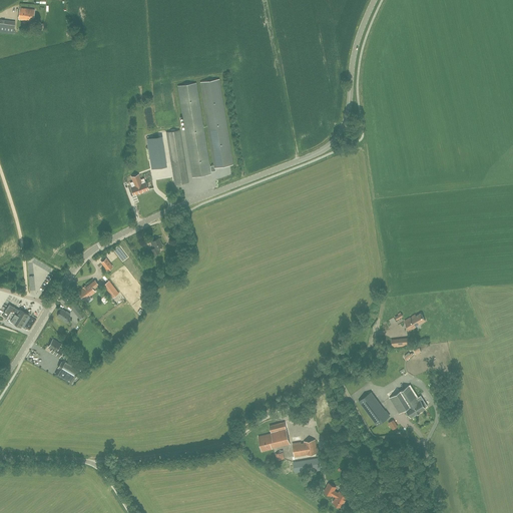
[(33,21),(35,10),(20,8),(19,19),(33,21)]
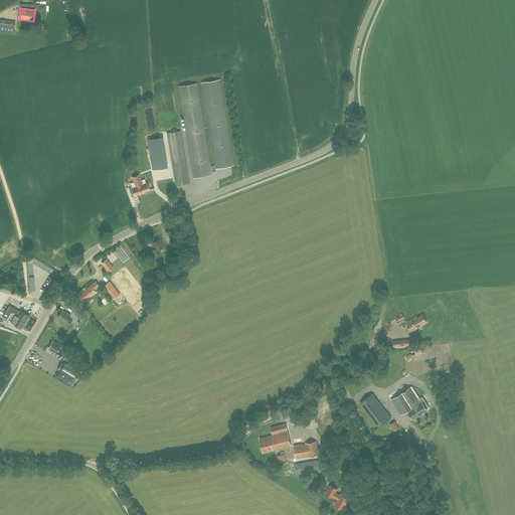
[(0,20),(0,22),(0,30),(14,33),(15,22),(0,20)]
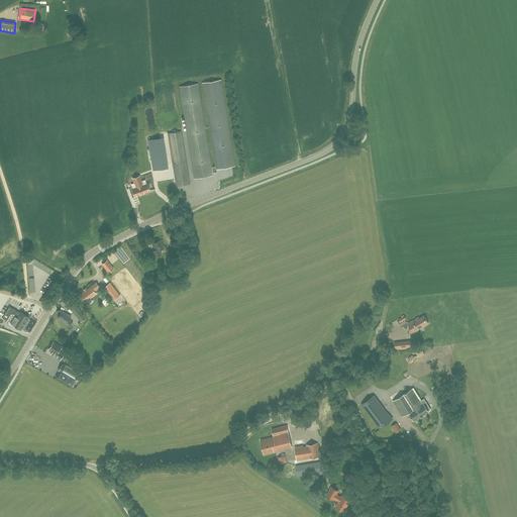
[(220,80),(215,81),(209,82),(203,83),(216,167),(212,167),(213,173),(217,172),(217,169),(234,166),(220,80)]
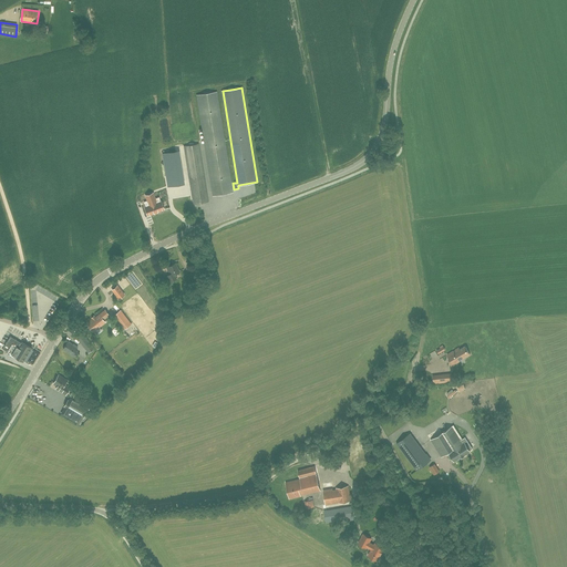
[(197,95),(214,195),(234,192),(217,92),(197,95)]
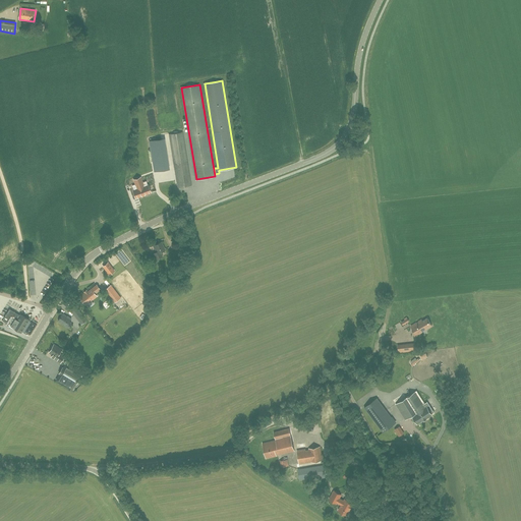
[(169,134),(178,187),(192,185),(183,131),(169,134)]
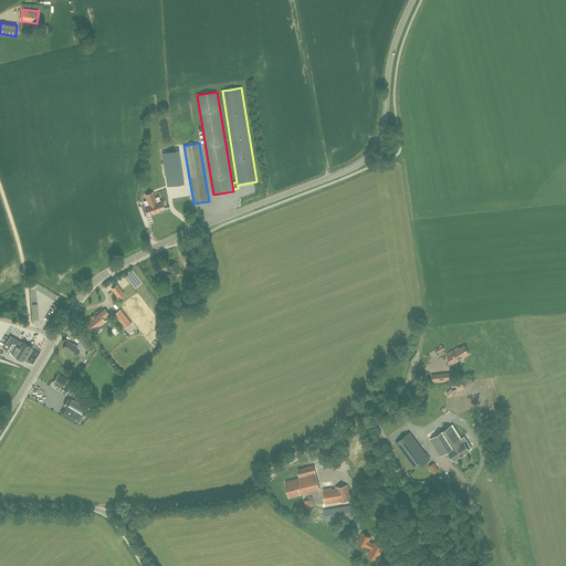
[(166,179),(167,186),(175,185),(180,185),(179,173),(166,175),(166,179)]
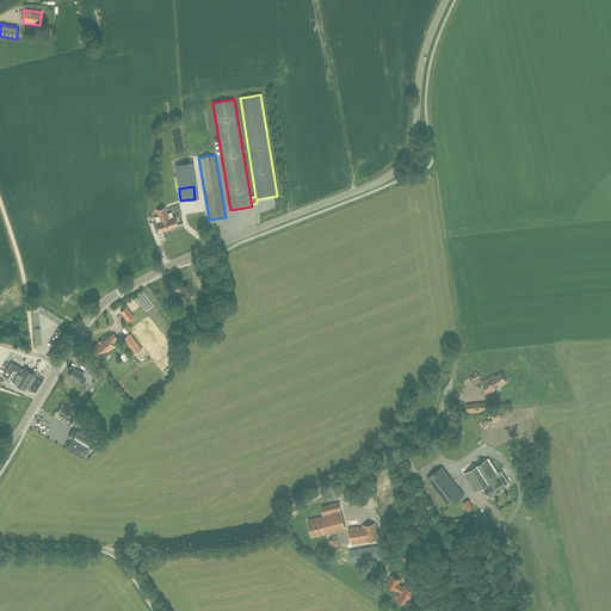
[(156,226),(160,235),(167,233),(171,230),(178,228),(177,226),(176,222),(174,218),(173,220),(173,218),(170,220),(168,216),(166,210),(158,214),(160,218),(161,222),(158,223),(158,224),(156,226)]
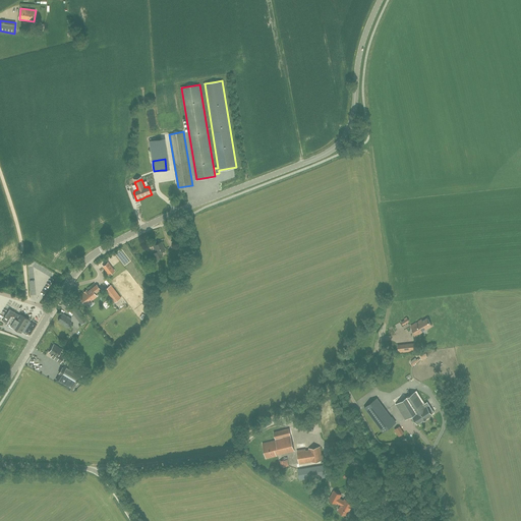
[(156,196),(142,200),(148,219),(161,215),(156,196)]
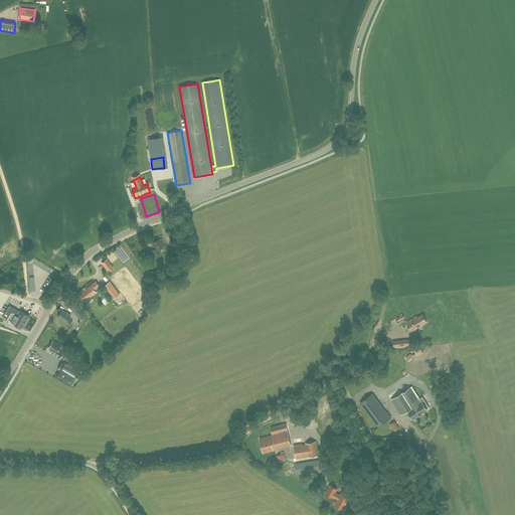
[(68,210),(72,217),(76,215),(72,207),(68,210)]
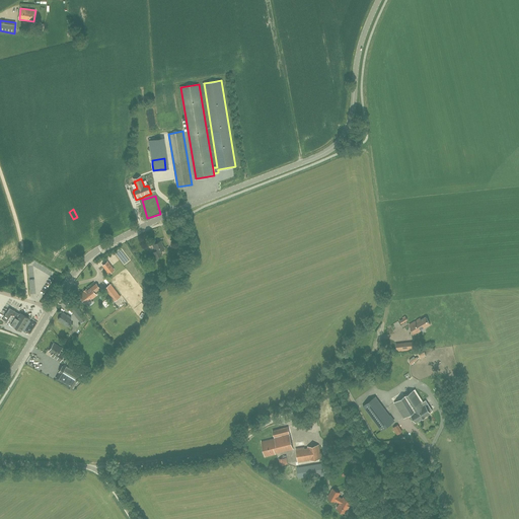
[(64,214),(51,220),(67,248),(70,246),(56,220),(61,217),(65,224),(68,222),(64,214)]
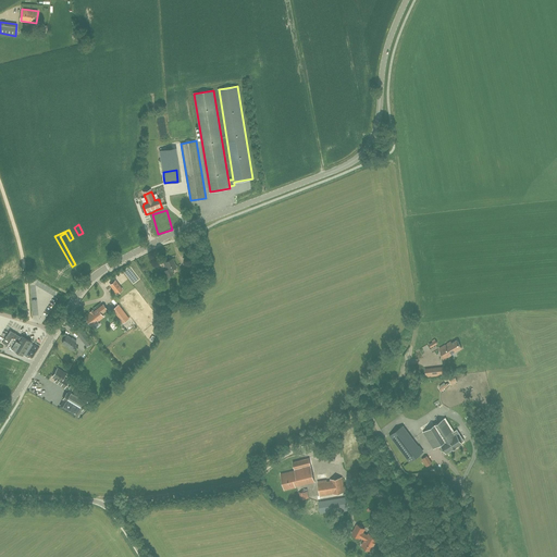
[(172,270),(176,267),(172,259),(164,262),(166,265),(165,267),(168,270),(164,272),(166,277),(174,274),(172,270)]
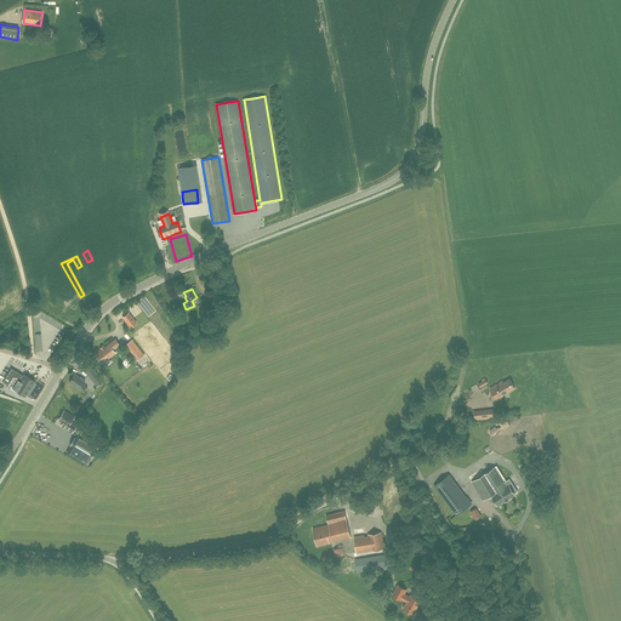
[(130,328),(137,322),(130,312),(124,317),(129,323),(127,323),(130,328)]
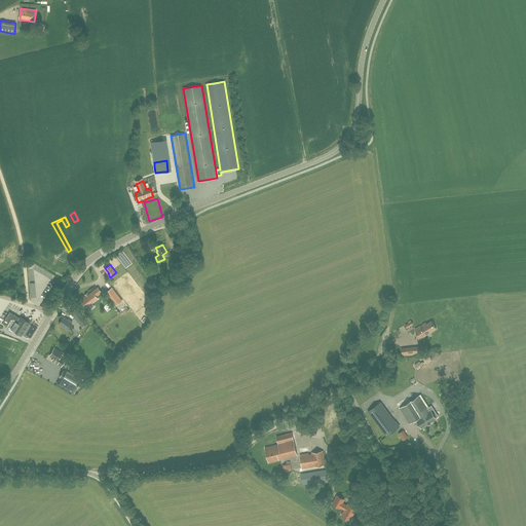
[(115,274),(116,276),(114,277),(121,288),(127,283),(118,271),(115,274)]
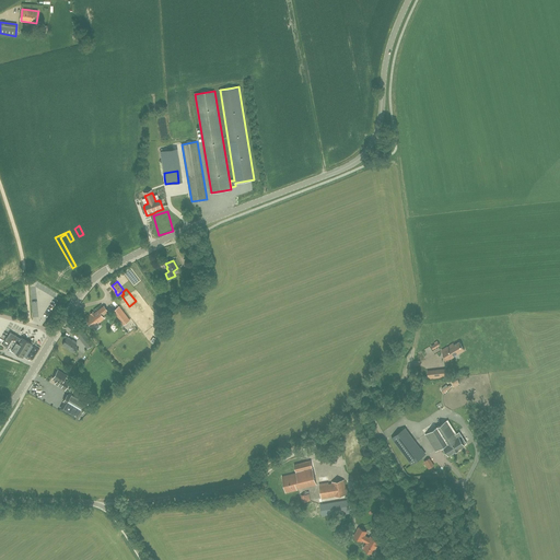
[(119,306),(114,311),(124,324),(129,321),(119,306)]
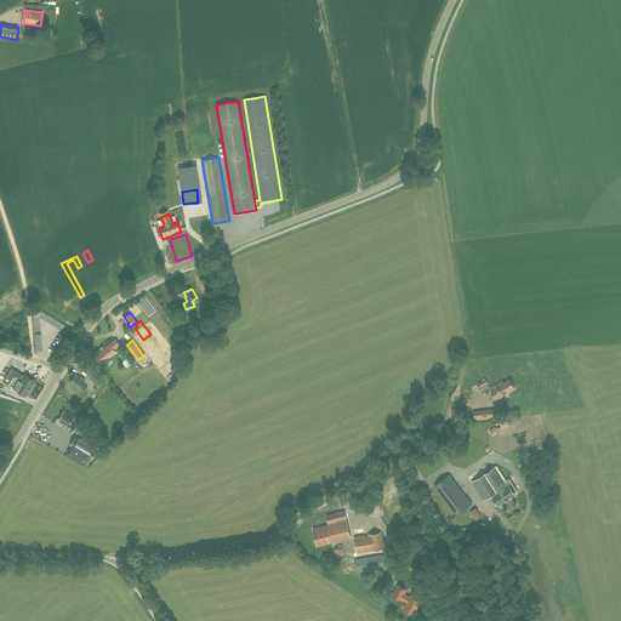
[(119,346),(114,341),(102,349),(96,354),(102,363),(115,353),(113,349),(119,346)]
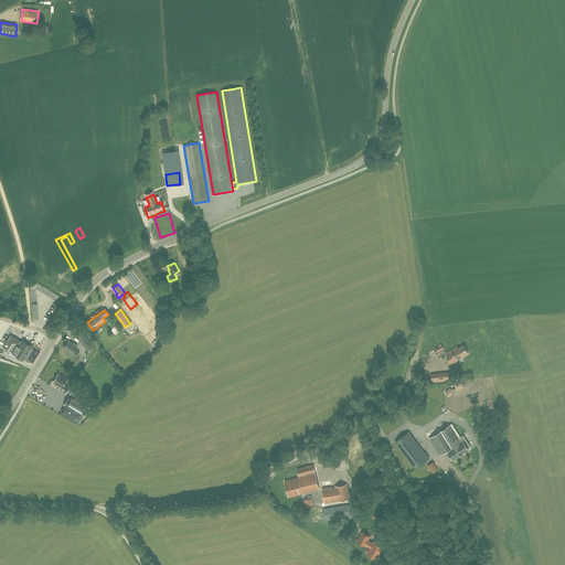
[(94,348),(91,344),(81,331),(75,336),(88,352),(94,348)]
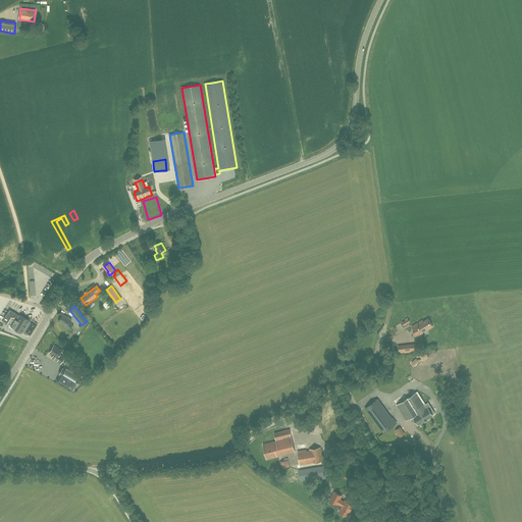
[(20,315),(20,316),(9,309),(2,321),(13,327),(21,332),(30,320),(20,315)]
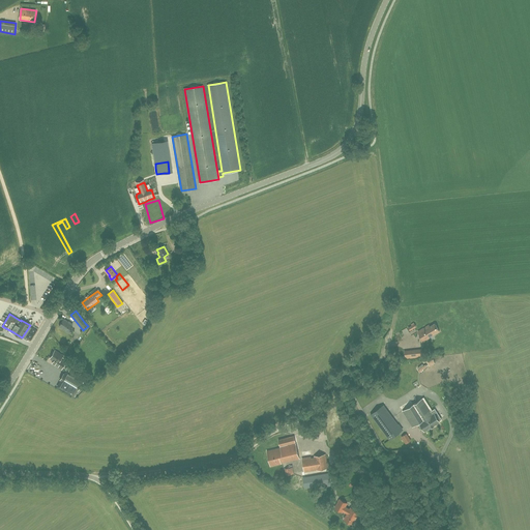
[(69,333),(72,329),(70,327),(72,324),(68,322),(64,320),(59,326),(69,333)]
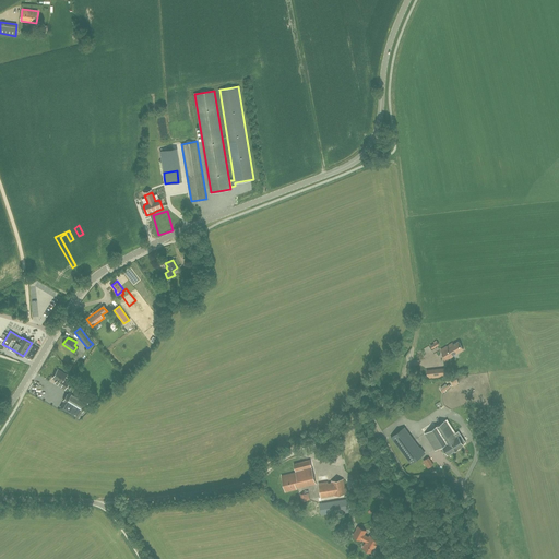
[(453,357),(453,356),(463,349),(459,342),(453,345),(452,343),(449,345),(447,347),(447,346),(441,349),(444,356),(442,357),(445,361),(453,357)]
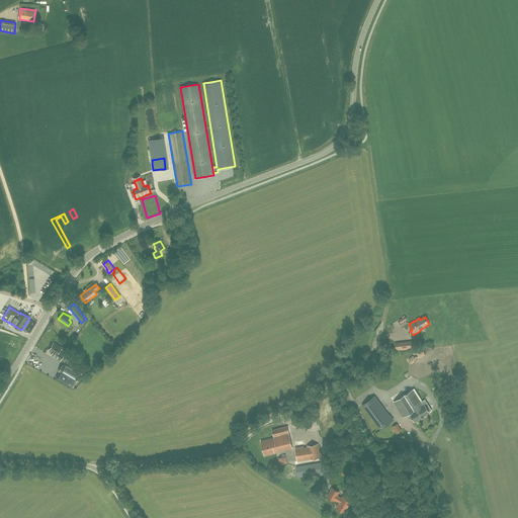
[(53,344),(52,344),(51,346),(52,347),(49,350),(53,353),(52,355),(59,359),(63,353),(59,351),(62,347),(54,343),(53,344)]
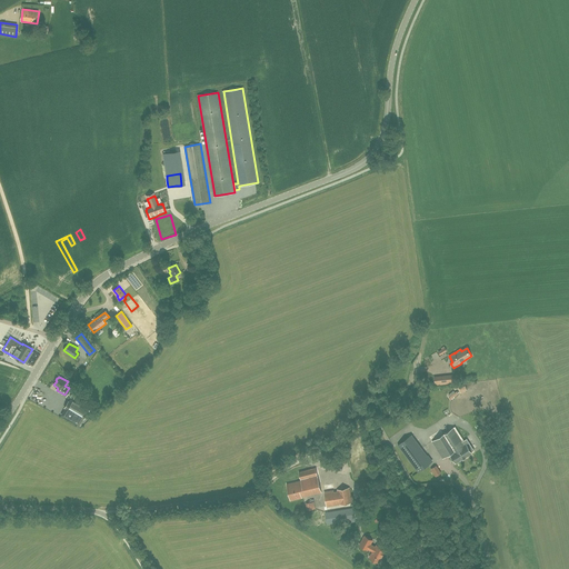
[(61,413),(78,423),(80,419),(81,420),(85,413),(87,409),(70,398),(68,402),(67,402),(62,408),(63,409),(61,413)]
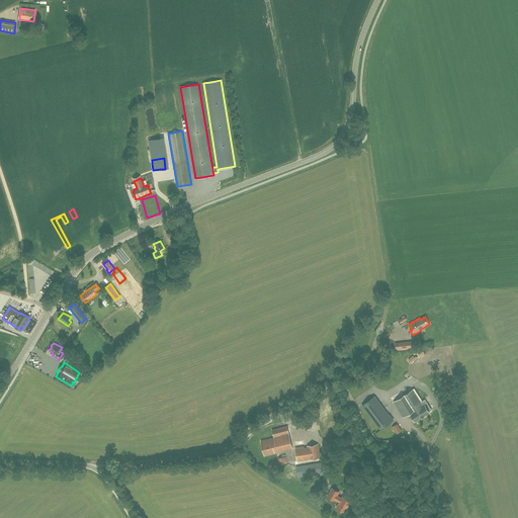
[(404,418),(410,413),(415,422),(430,412),(430,411),(432,410),(427,403),(425,405),(425,404),(424,404),(415,389),(394,402),(404,418)]
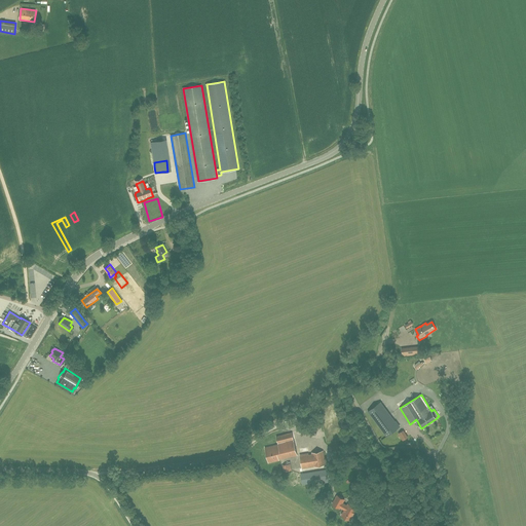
[(391,425),(396,422),(380,402),(368,411),(386,437),(395,430),(391,425)]
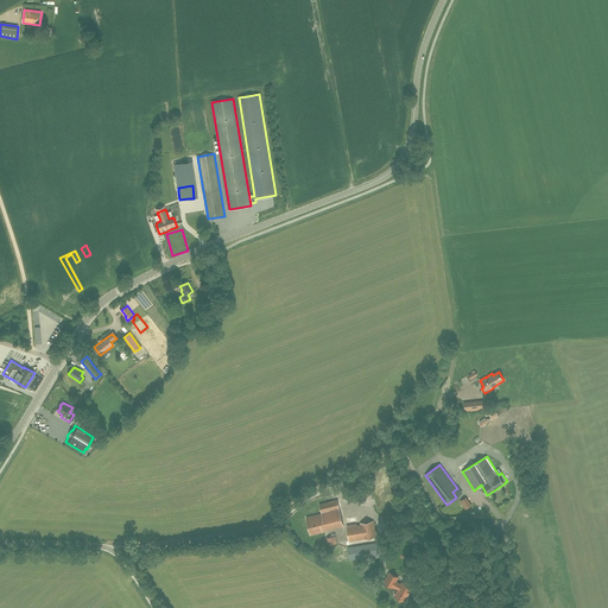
[(289,506),(297,500),(295,496),(285,502),(289,506)]
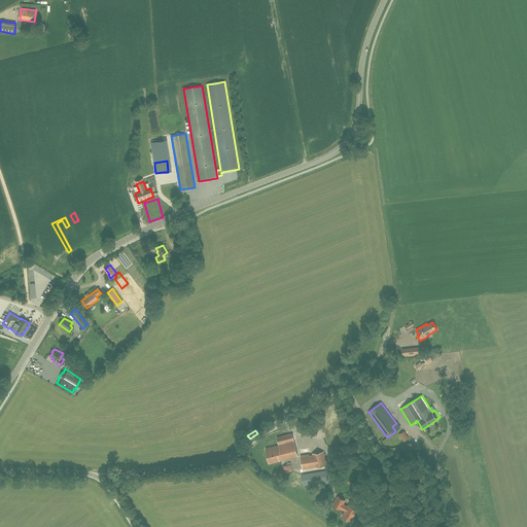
[(399,434),(403,442),(410,438),(406,431),(399,434)]
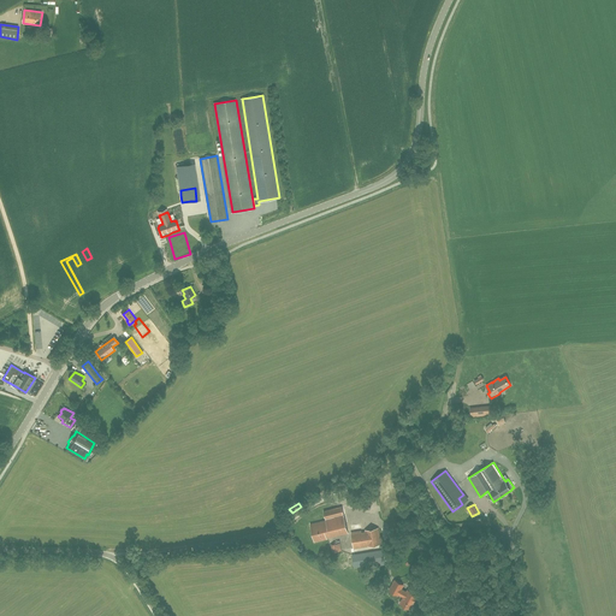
[(326,520),(344,516),(342,507),(324,510),(326,520)]
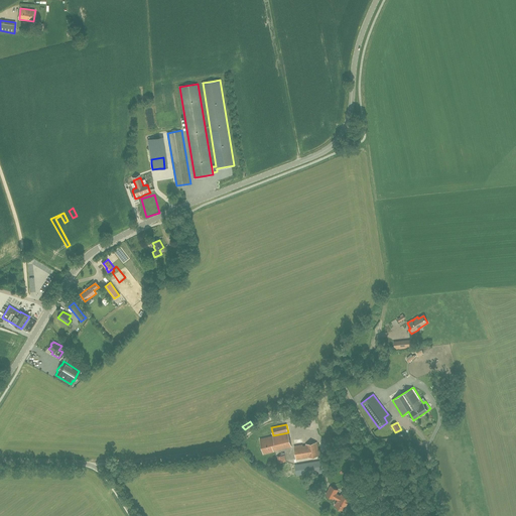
[(288,432),(273,435),(260,438),(264,454),(274,452),(274,450),(291,446),(288,432)]
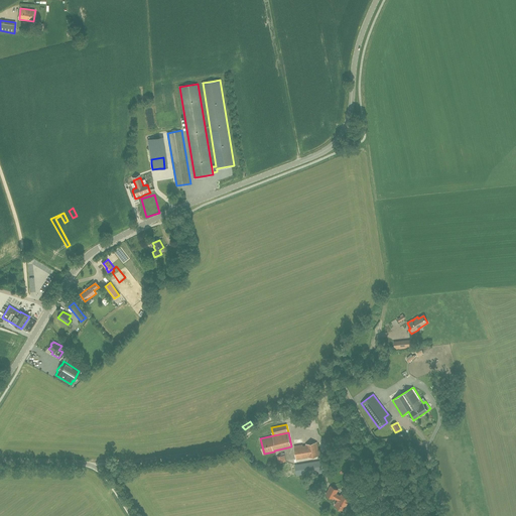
[(308,458),(319,456),(316,442),(305,444),(306,445),(302,445),(302,444),(294,446),(296,460),(304,459),(304,457),(308,457),(308,458)]
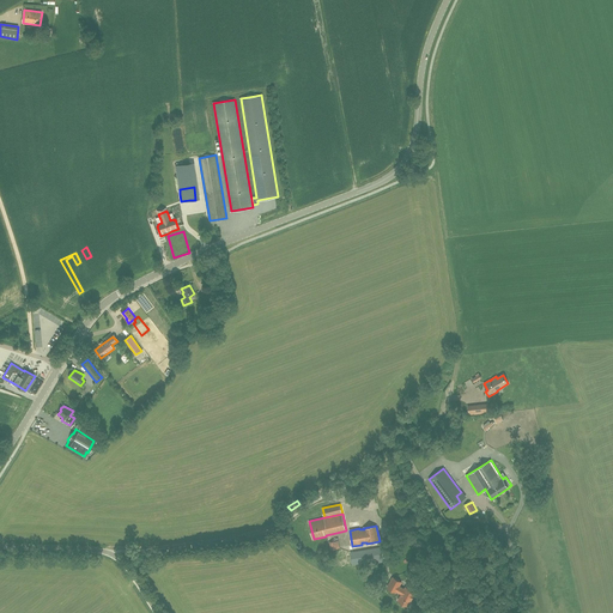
[(352,565),(382,559),(380,547),(351,552),(352,565)]
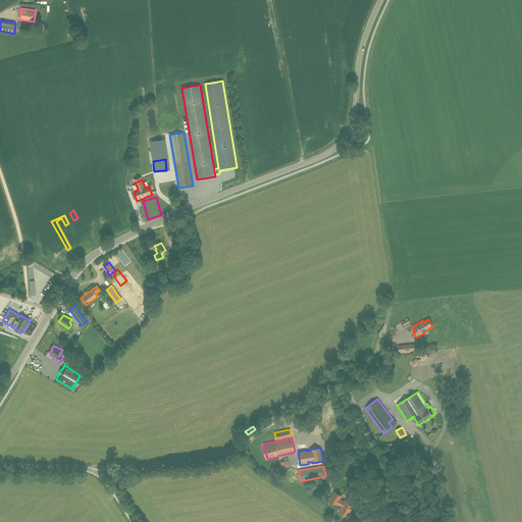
[(340,505),(342,502),(340,500),(342,496),(334,491),(329,500),(336,504),(337,503),(340,505)]
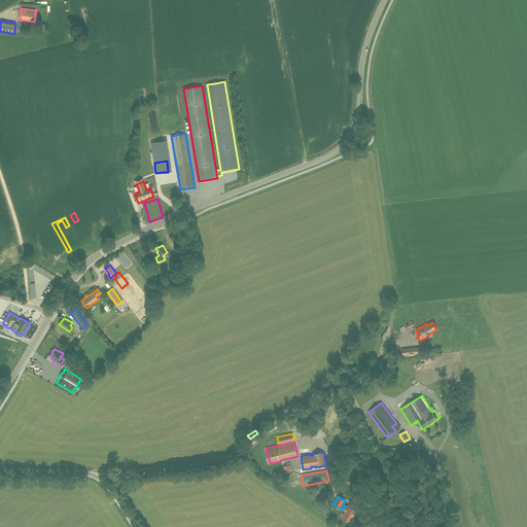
[(343,510),(345,511),(342,516),(350,521),(357,510),(349,504),(347,507),(345,506),(343,510)]
